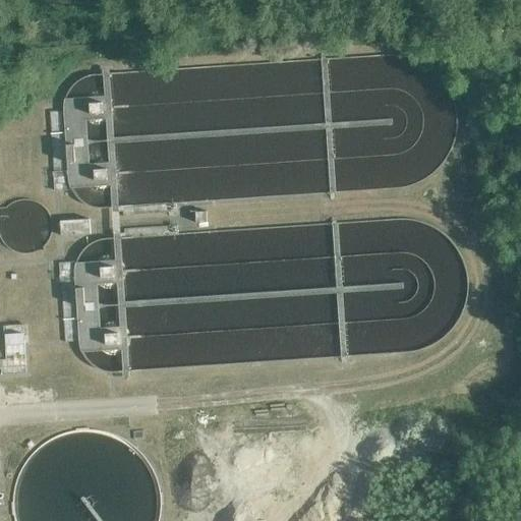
[(0,237),(3,243),(10,250),(18,254),(29,254),(38,252),(46,246),(51,238),(53,230),(53,222),(50,214),(45,207),(38,201),(29,199),(20,199),(12,203),(5,208),(0,208),(0,237)]
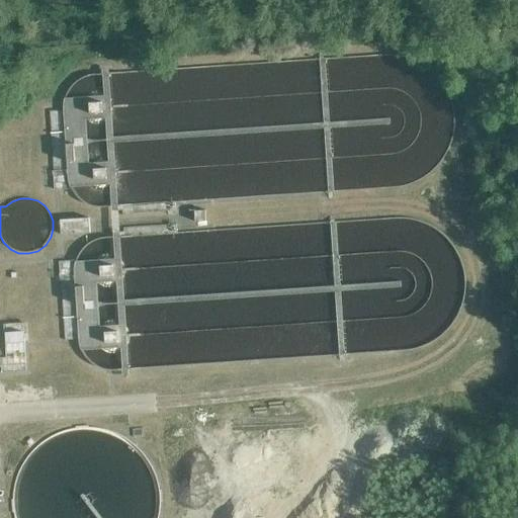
[(194,210),(195,222),(206,221),(205,209),(194,210)]
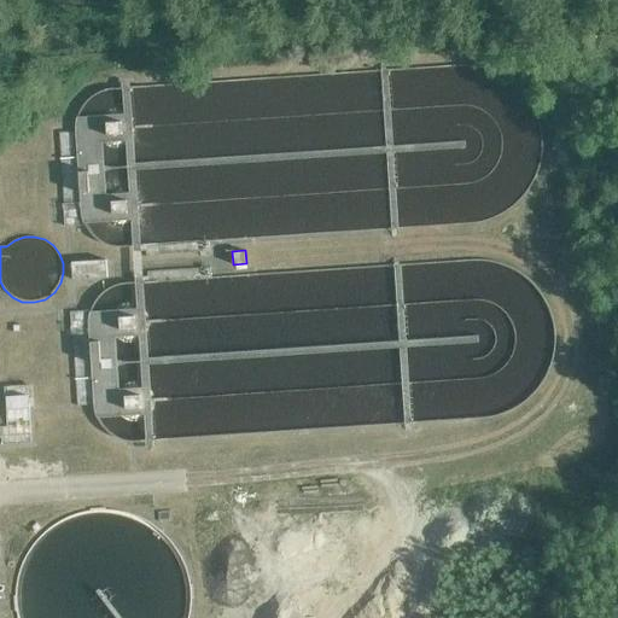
[(71,262),(73,280),(108,278),(106,260),(71,262)]
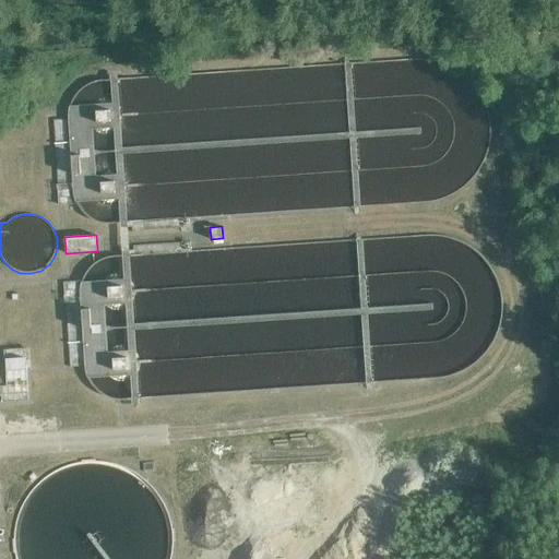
[(4,351),(7,385),(1,385),(2,402),(28,401),(26,360),(25,348),(4,351)]
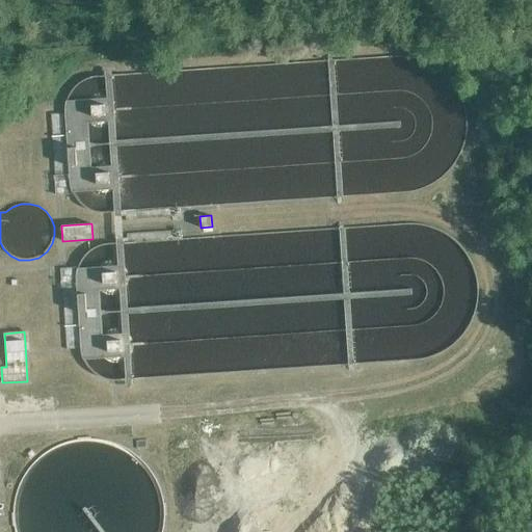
[(136,441),(136,449),(148,448),(147,440),(136,441)]
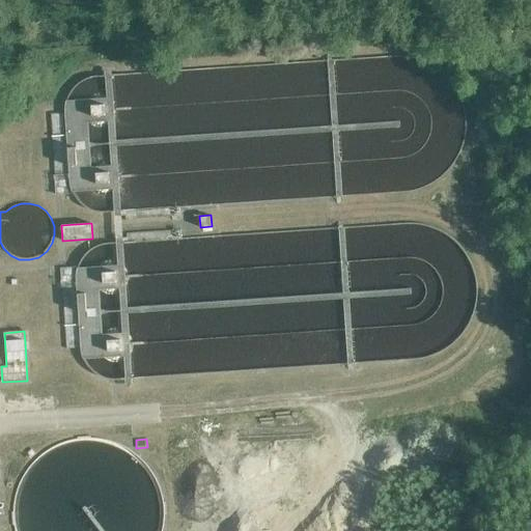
[(27,453),(31,457),(35,453),(31,448),(27,453)]
